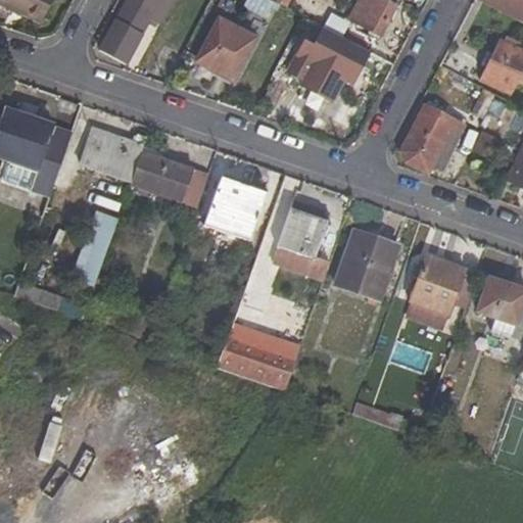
[(21,16),(39,25),(52,0),(0,0),(0,1),(22,13),(21,16)]
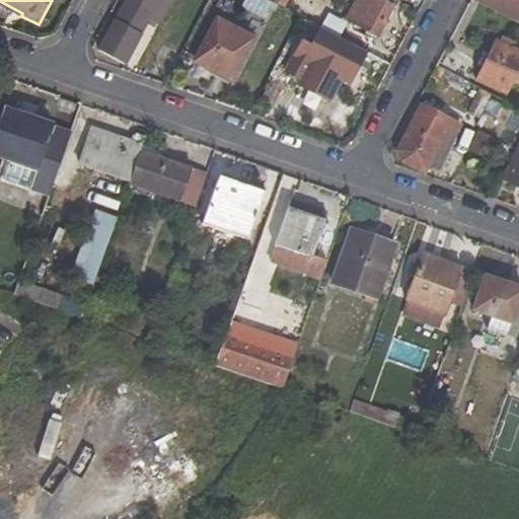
[(127,0),(101,51),(126,64),(153,10),(134,0),(127,0)]
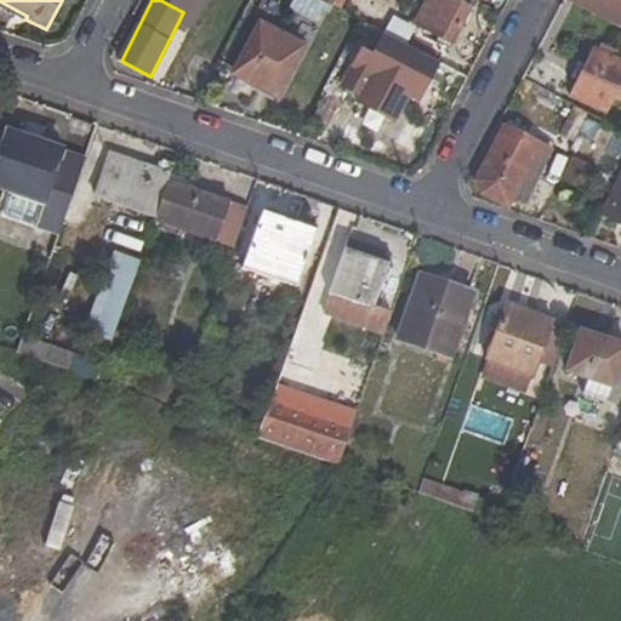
[(294,0),(290,6),(315,20),(323,1),(319,0),(294,0)]
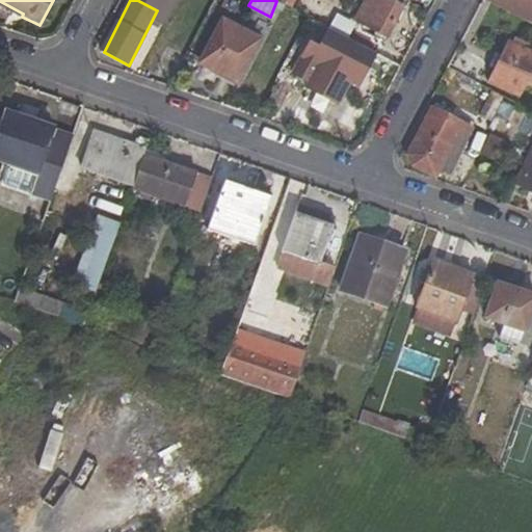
[(403,2),(407,5),(409,0),(368,0),(357,21),(386,37),(403,2)]
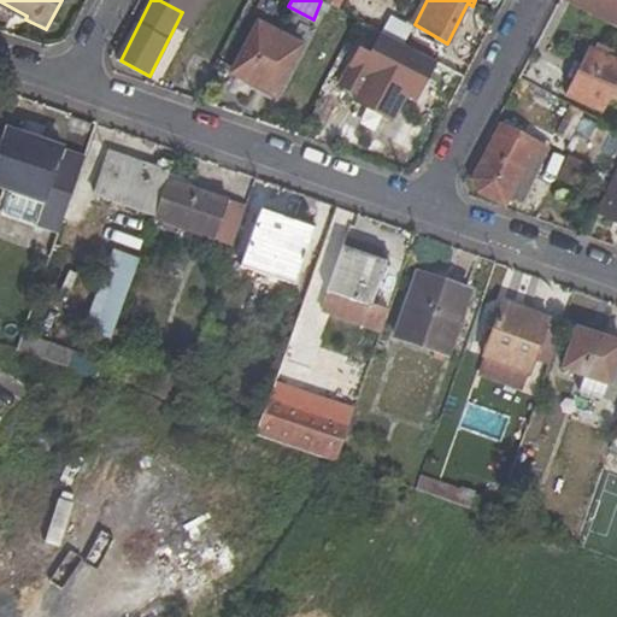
[(616,25),(616,0),(564,0),(616,27),(616,25)]
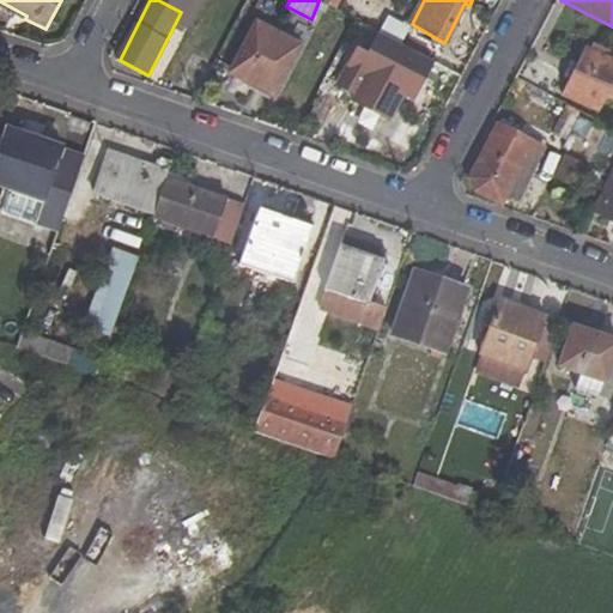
[(232,73),(272,93),(297,46),(259,26),(232,73)]
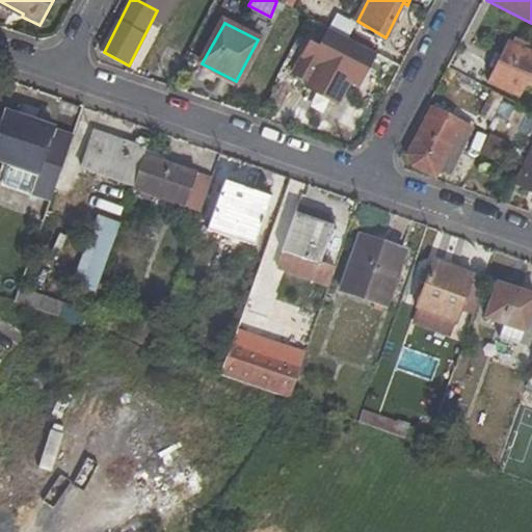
[(376,53),(329,29),(320,48),(310,43),(293,73),(310,81),(307,86),(340,103),(351,79),(360,84),(376,53)]
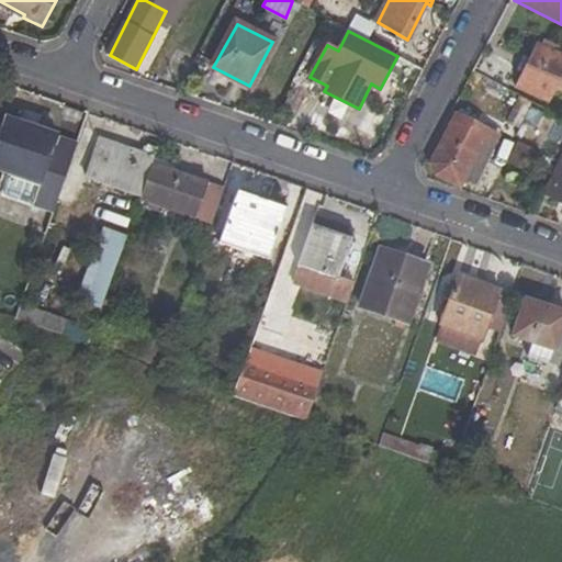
[(561,42),(551,36),(547,43),(540,41),(515,87),(547,104),(553,88),(561,91),(561,42)]
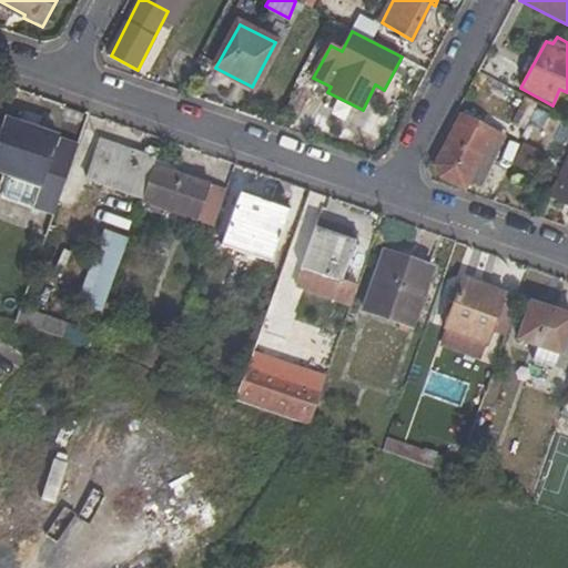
[(479,162),(490,169),(506,138),(462,115),(436,164),(439,176),(465,189),(479,162)]
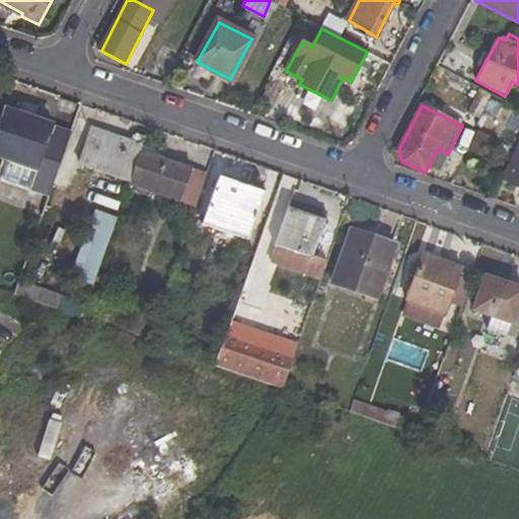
[(52,189),(72,133),(13,113),(11,119),(1,153),(0,154),(0,159),(9,163),(3,180),(31,190),(33,182),(52,189)]
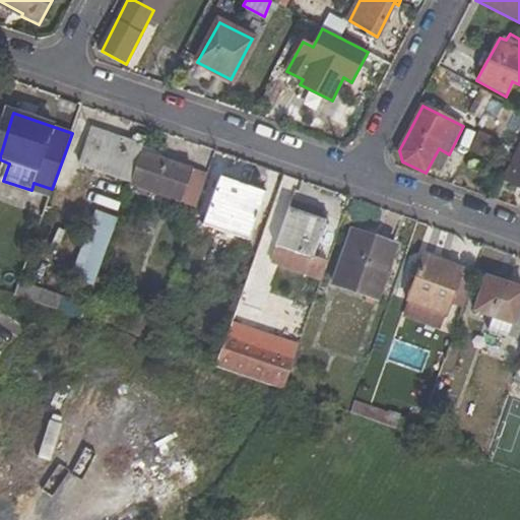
[(11,119),(1,115),(0,118),(0,152),(1,153),(11,119)]
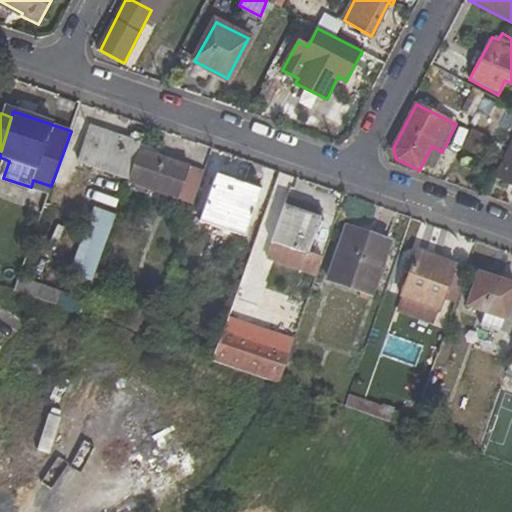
[(131,174),(139,149),(144,136),(135,133),(131,141),(91,127),(79,161),(93,167),(96,162),(131,174)]
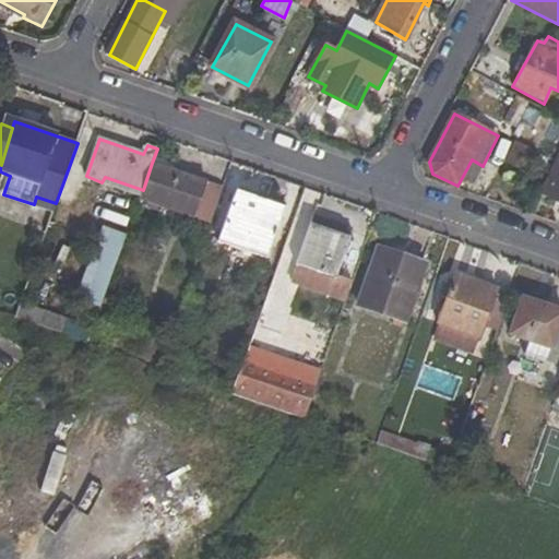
[(558,157),(550,174),(558,178),(549,194),(558,200),(558,157)]
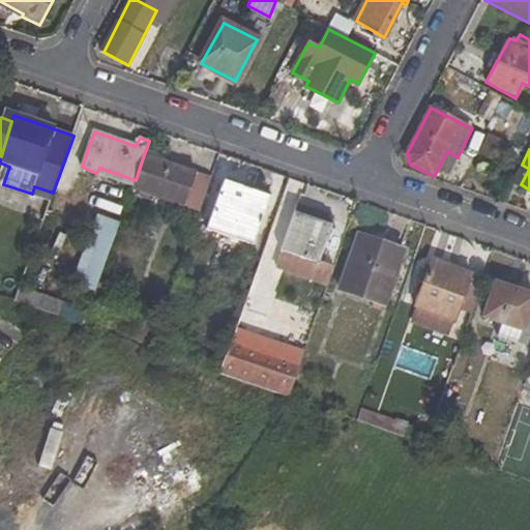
[(185,206),(197,172),(144,154),(136,180),(134,185),(133,189),(185,206)]
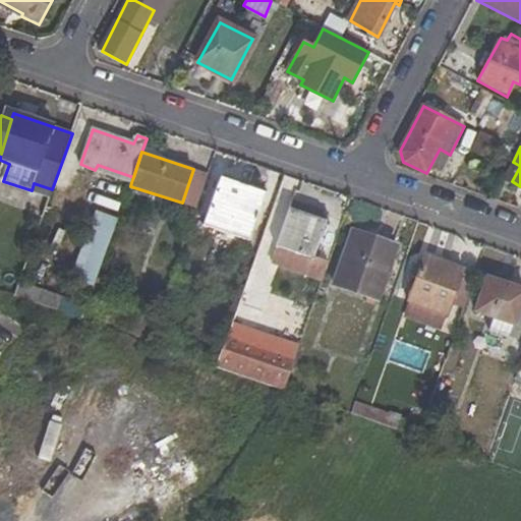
[(95,170),(131,182),(133,177),(98,165),(95,170)]
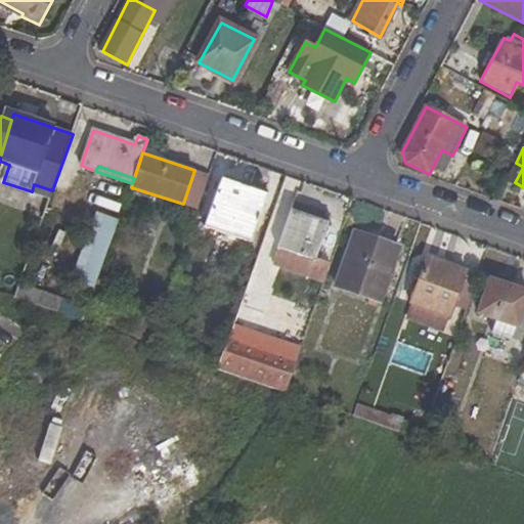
[(198,209),(209,176),(194,170),(183,204),(198,209)]
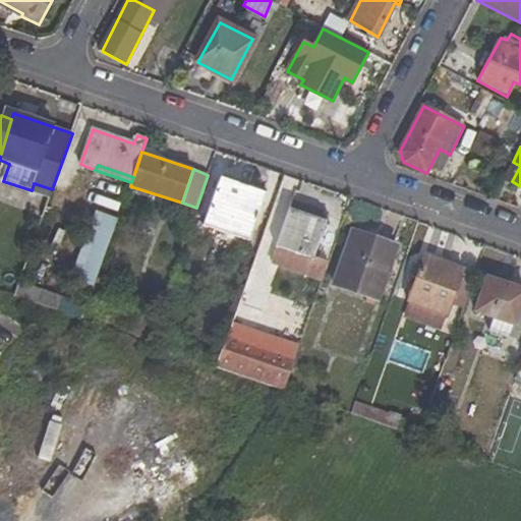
[(208,226),(248,239),(265,195),(220,180),(205,224),(198,223),(196,229),(205,233),(208,226)]
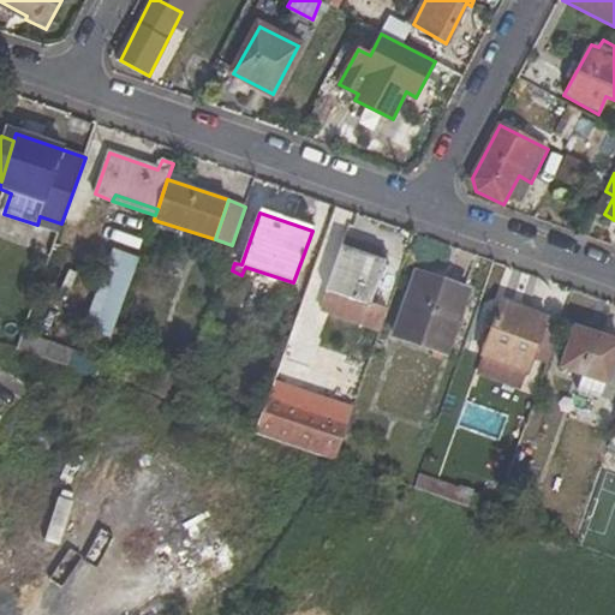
[(386,262),(362,252),(364,244),(346,238),(328,291),(370,305),(386,262)]
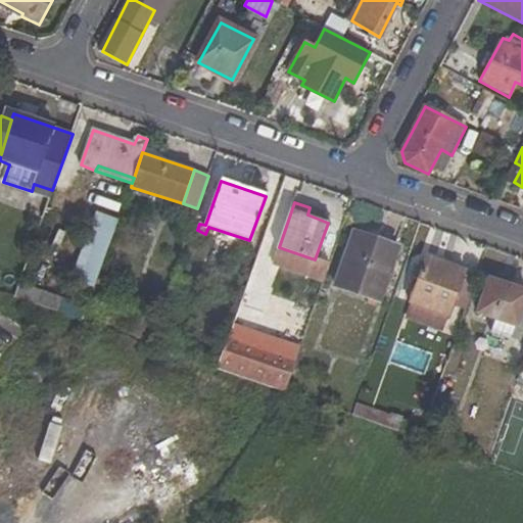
[(328,223),(330,216),(310,207),(307,215),(328,223)]
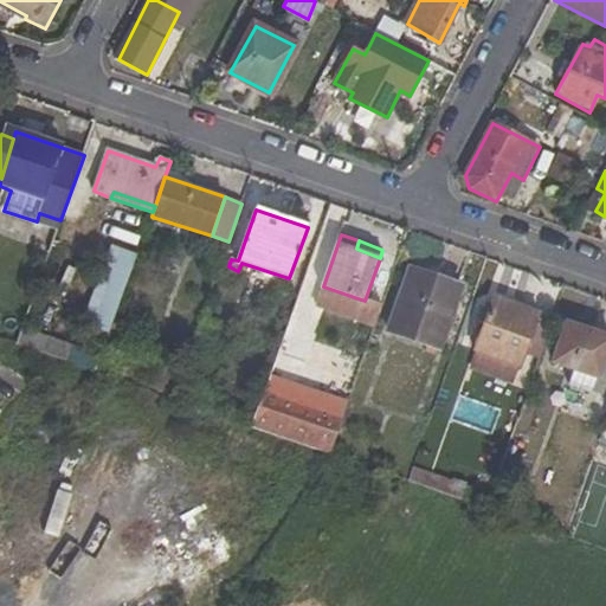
[(391,330),(438,348),(461,285),(412,269),(391,330)]
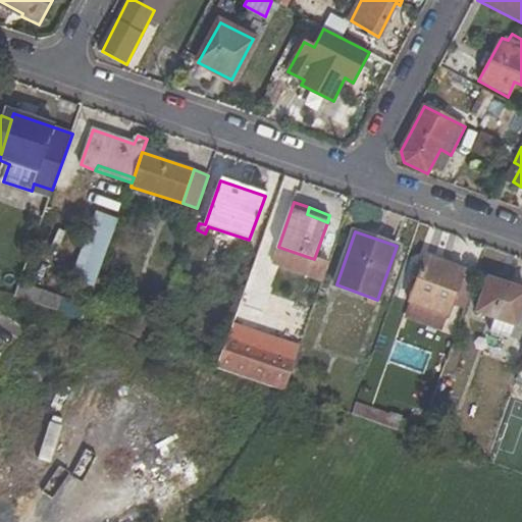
[(445,314),(449,315),(463,270),(424,257),(408,302),(412,303),(408,315),(439,327),(445,314)]
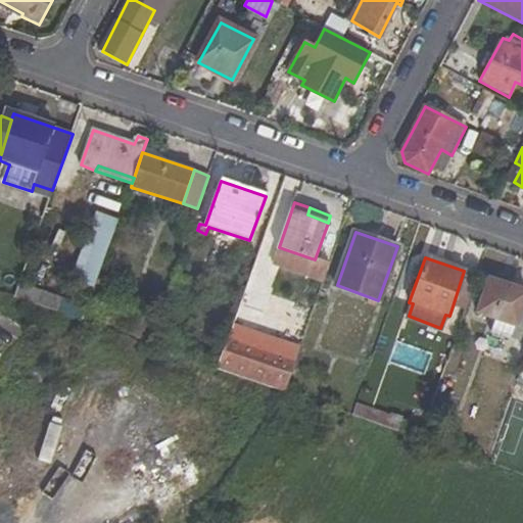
[(478,312),(515,326),(522,301),(522,291),(488,280),(478,312)]
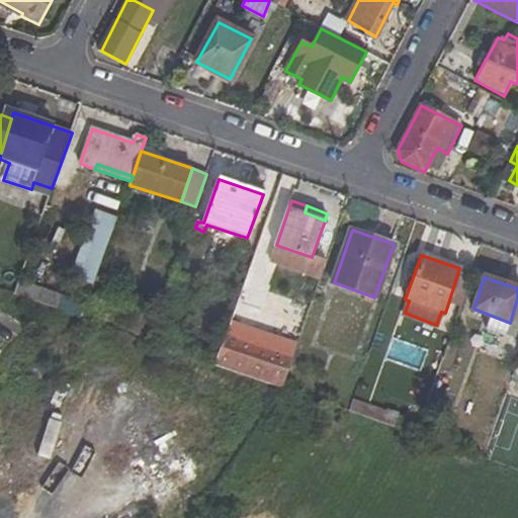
[(20,281),(16,292),(83,317),(87,306),(74,300),(20,281)]
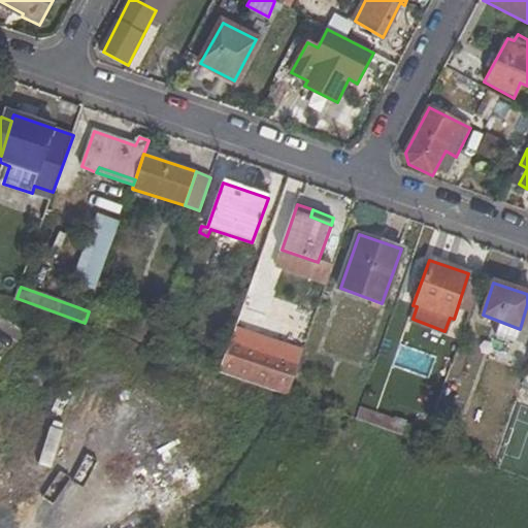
[(95,292),(81,287),(75,306),(89,311),(93,298),(95,292)]
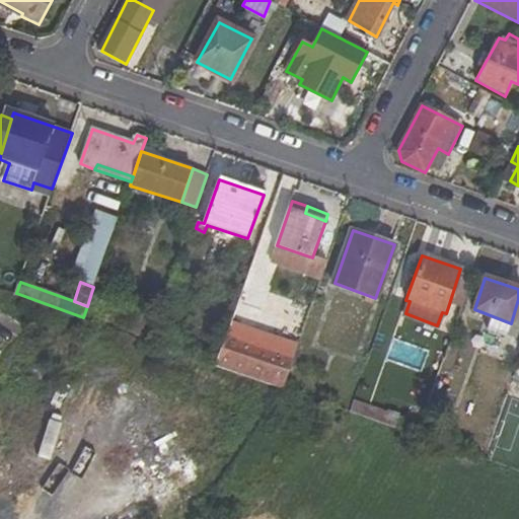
[(232,320),(216,364),(285,388),(295,359),(232,339),(238,322),(232,320)]
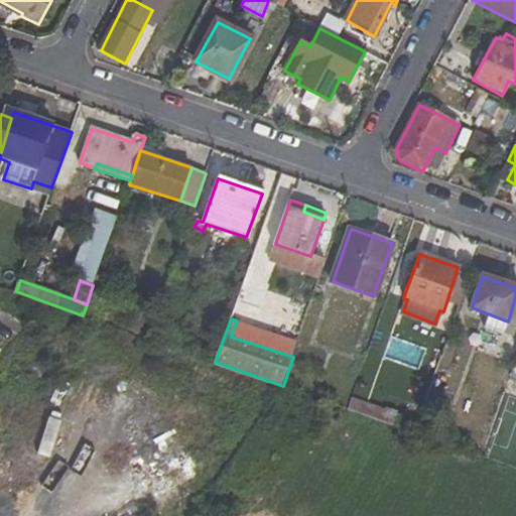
[(293,357),(298,342),(237,320),(231,337),(293,357)]
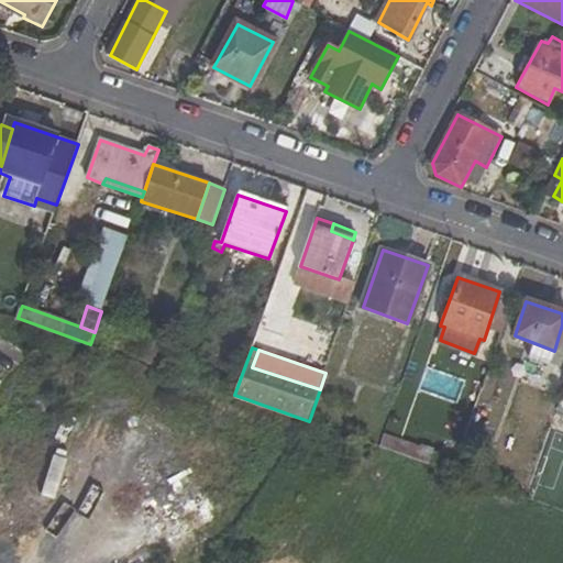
[(455,461),(384,434),(379,446),(451,473),(455,461)]
